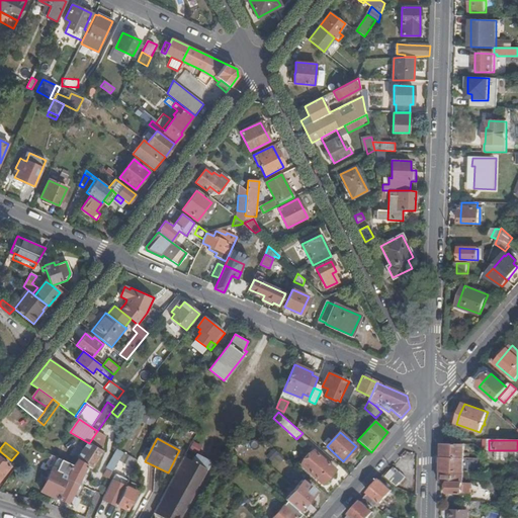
[(89,443),(78,459),(79,459),(87,464),(93,467),(103,451),(89,443)]
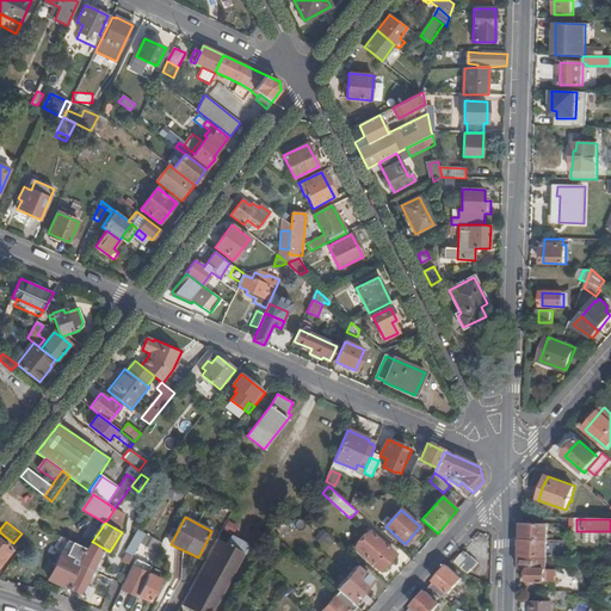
[(548,524),(523,523),(522,541),(548,541),(548,524)]
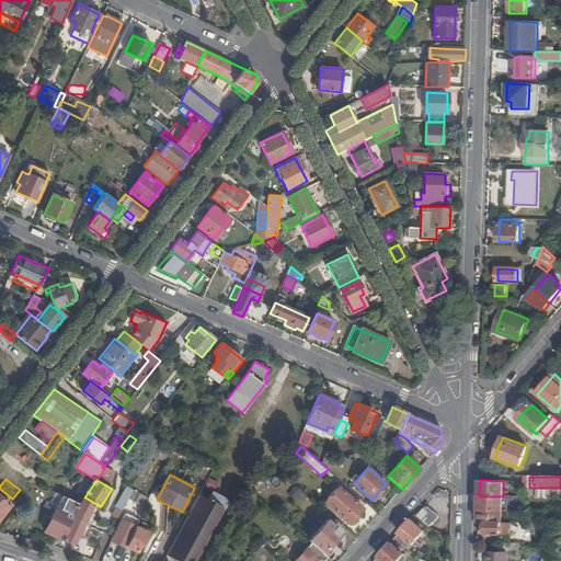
[(299,503),(307,494),(296,485),(288,495),(299,503)]
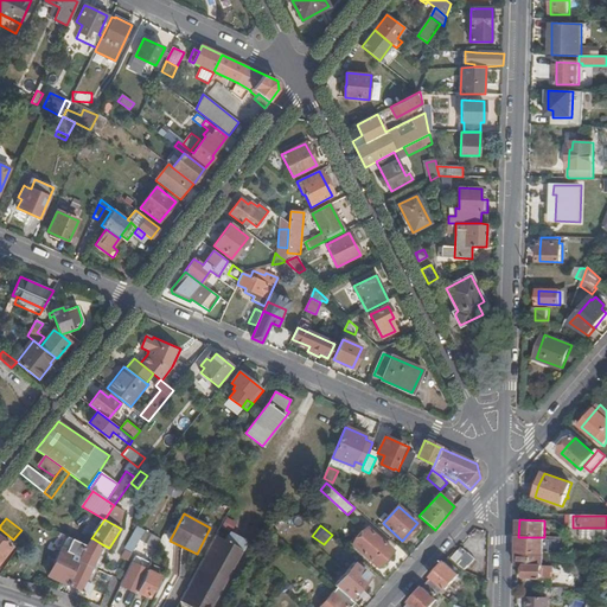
[(138,526),(132,535),(139,540),(140,540),(145,530),(138,526)]
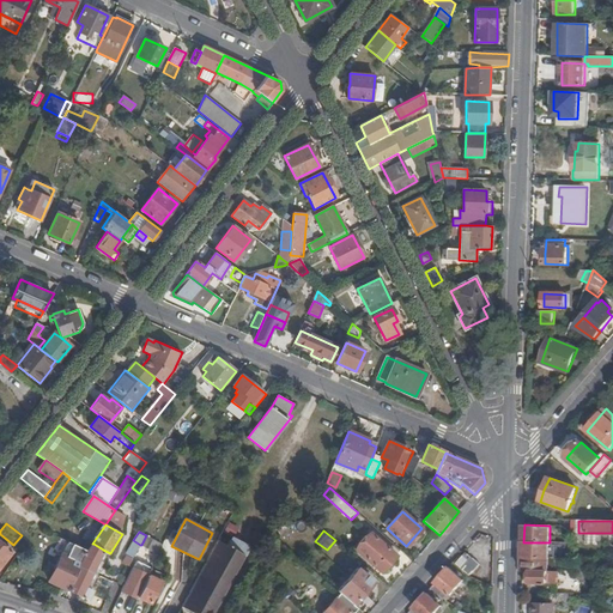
[(382,572),(396,556),(370,533),(356,550),(382,572)]
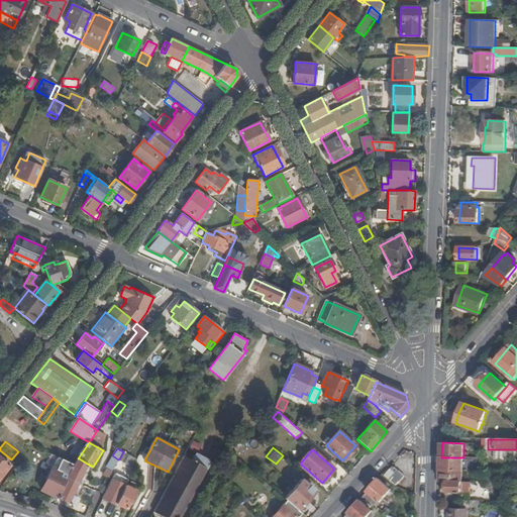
[(192,461),(184,456),(153,513),(161,516),(181,516),(211,463),(196,454),(192,461)]
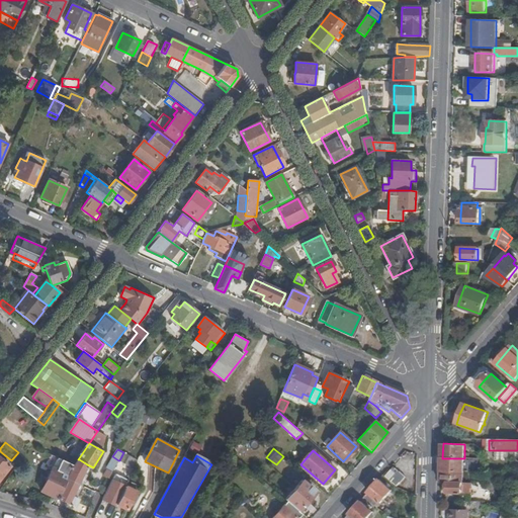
[(118,460),(112,456),(105,468),(107,469),(104,476),(108,479),(114,466),(118,460)]
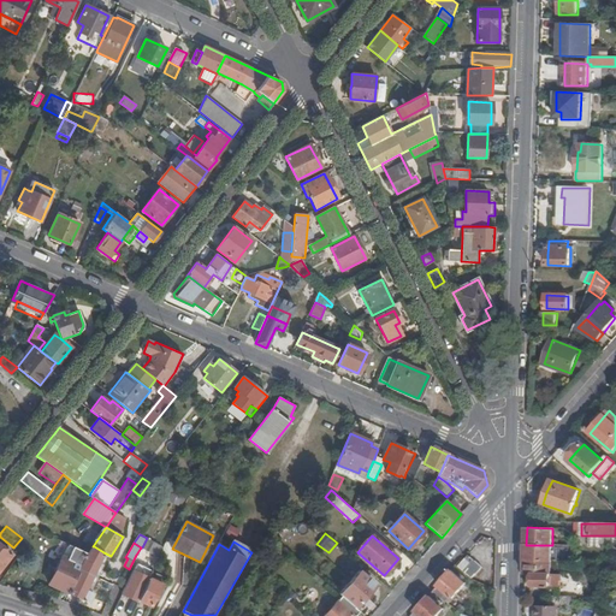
[(88,554),(67,544),(61,556),(81,564),(83,562),(88,554)]
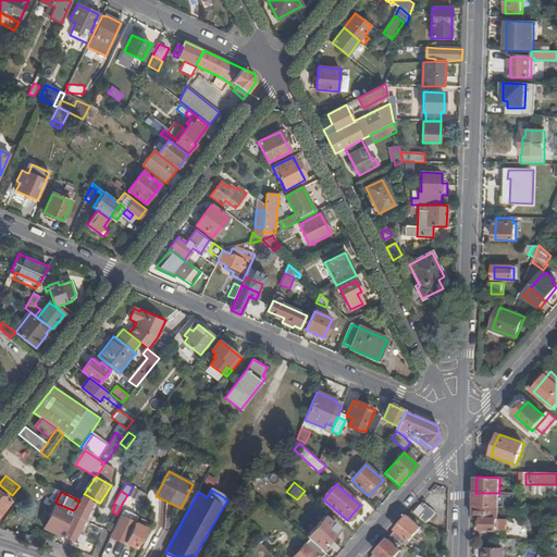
[(0,515),(11,502),(0,493),(0,515)]
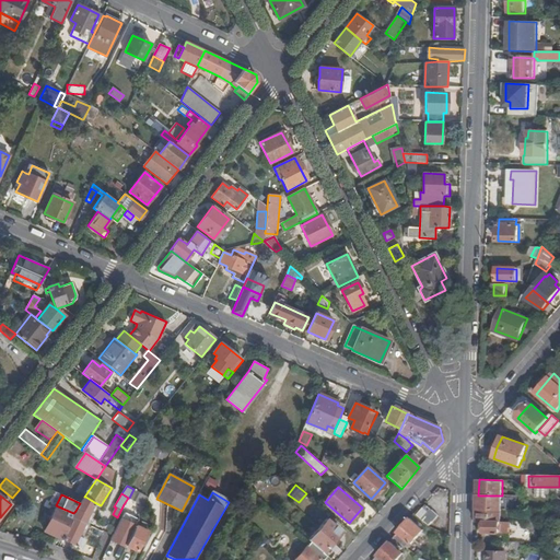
[(502,496),(478,496),(478,510),(502,511),(502,496)]
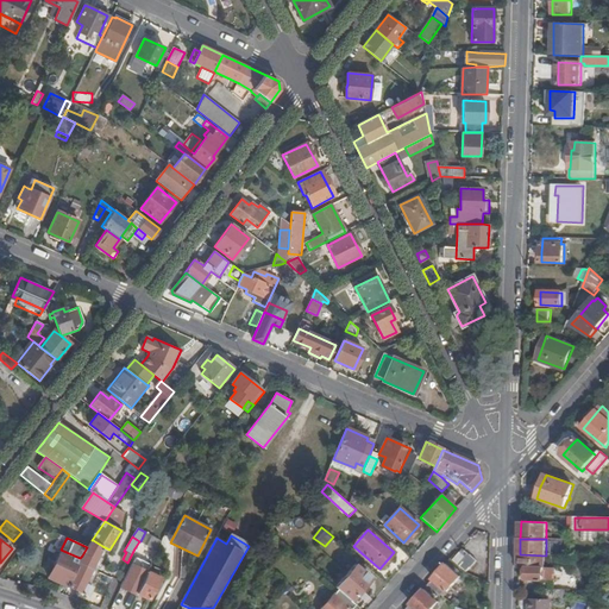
[(93,540),(87,547),(82,556),(80,558),(79,562),(93,569),(99,556),(102,546),(93,540)]
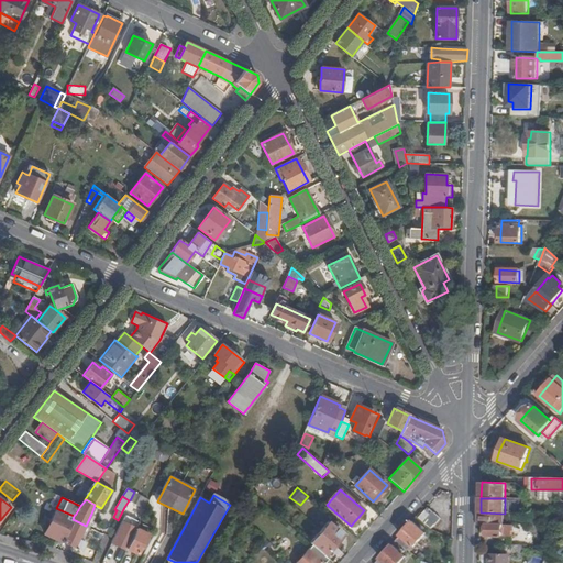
[(130,500),(129,500),(124,507),(130,510),(134,504),(130,500)]
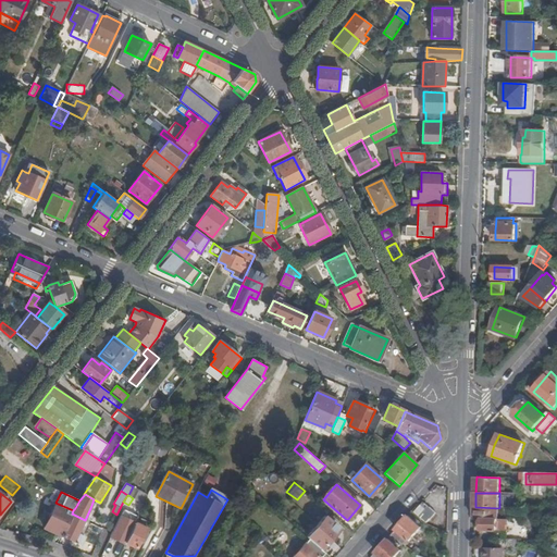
[(140,511),(144,505),(133,498),(128,505),(140,511)]
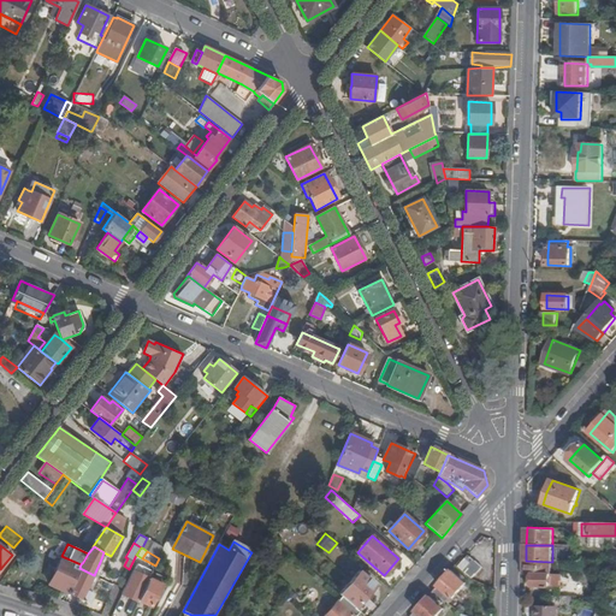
[(81,564),(61,556),(48,584),(67,592),(80,568),(81,564)]
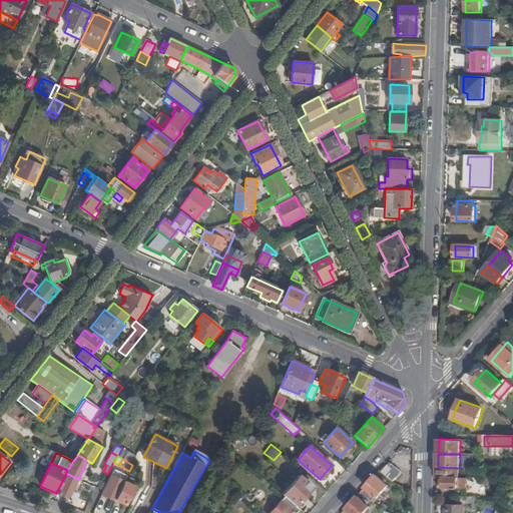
[(391,463),(382,472),(389,478),(398,469),(391,463)]
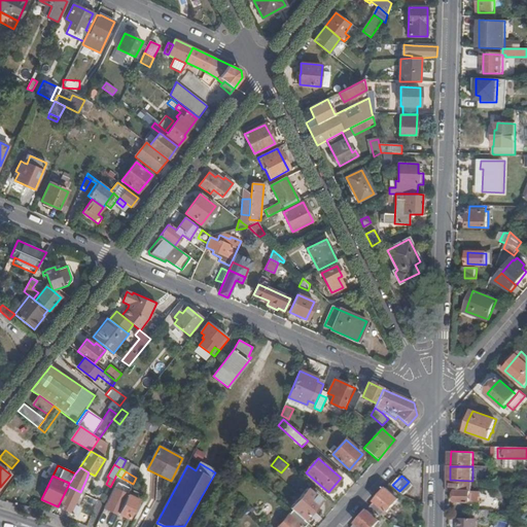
[(472,481),(450,480),(450,492),(454,492),(453,501),(481,502),(481,492),(471,491),(472,481)]
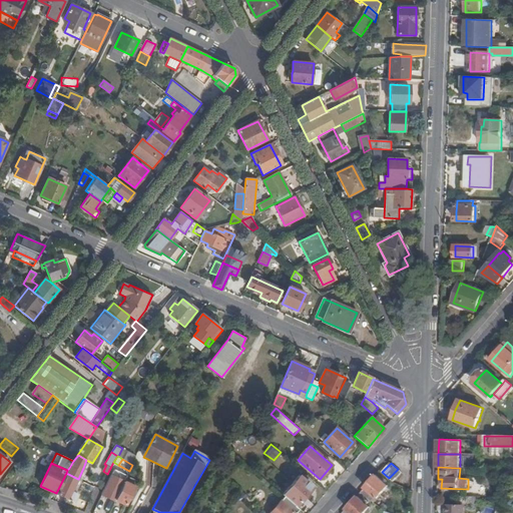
[(88,470),(83,468),(78,479),(82,481),(88,470)]
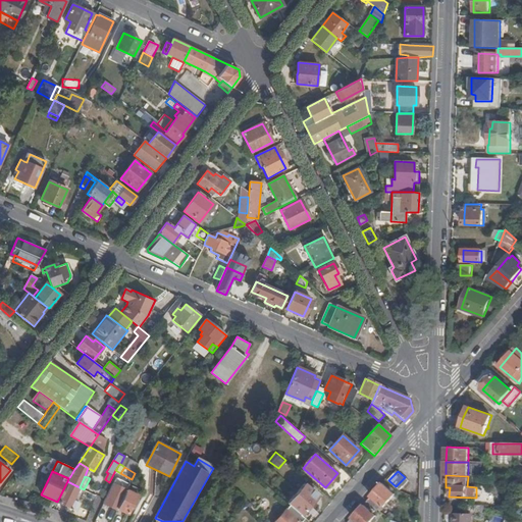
[(402,491),(410,481),(405,477),(396,486),(402,491)]
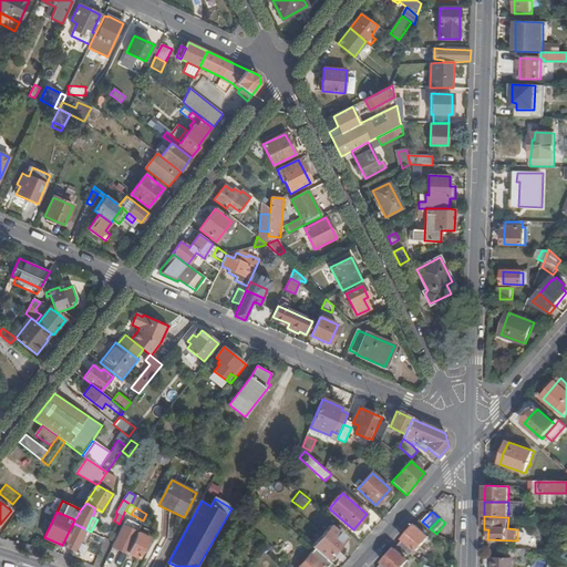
[(123,550),(127,553),(129,552),(137,532),(141,526),(126,519),(113,546),(123,550)]
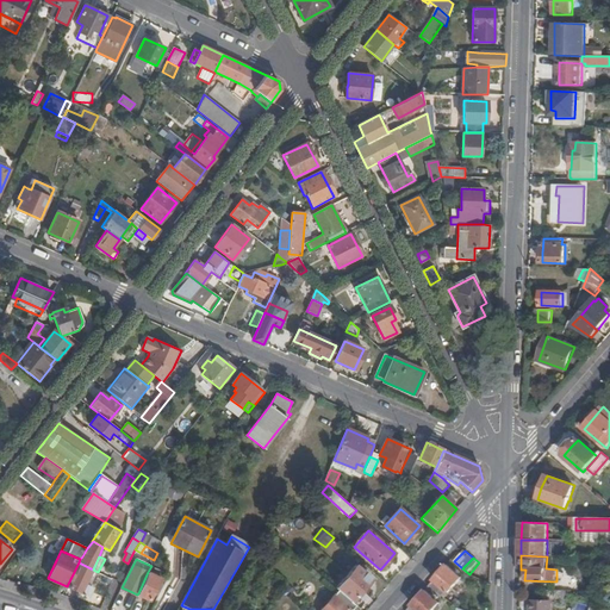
[(79,562),(67,586),(88,597),(93,589),(92,585),(86,583),(93,570),(79,562)]
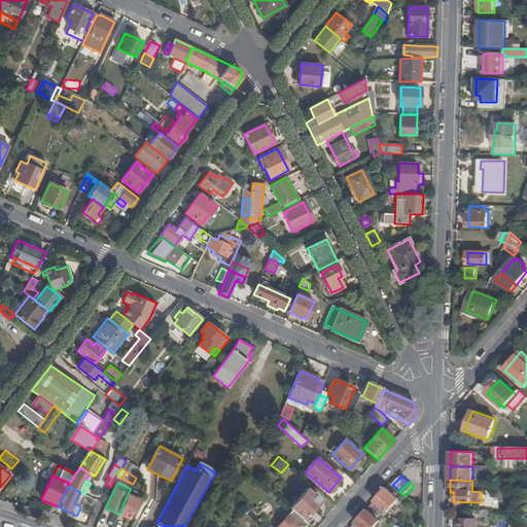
[(406,496),(416,500),(422,493),(414,486),(406,496)]
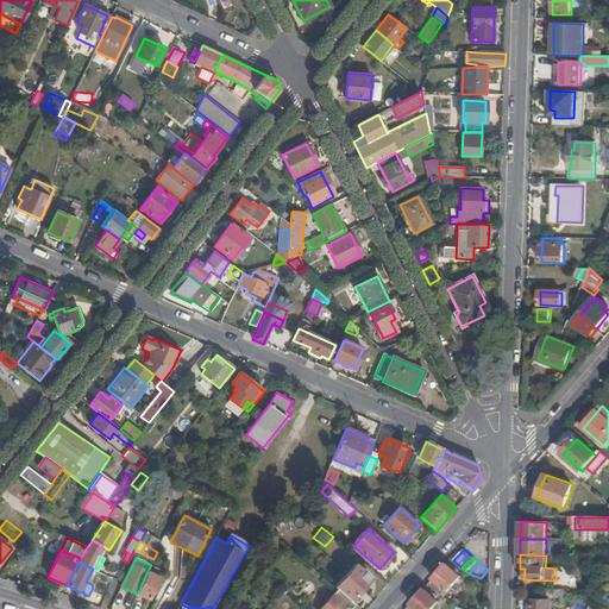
[(338,589),(351,601),(371,578),(356,564),(336,586),(338,589)]
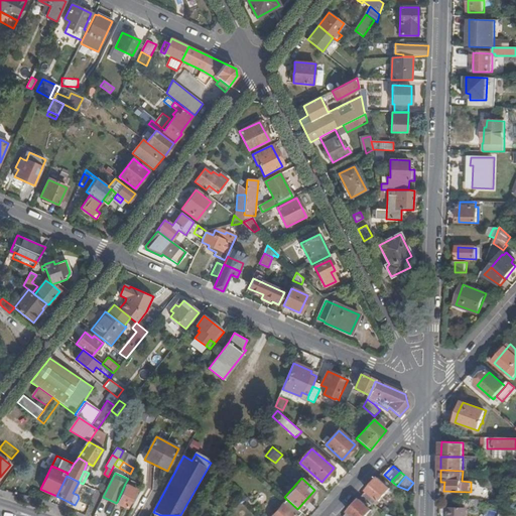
[(391,489),(379,478),(363,495),(374,504),(378,500),(380,501),(391,489)]
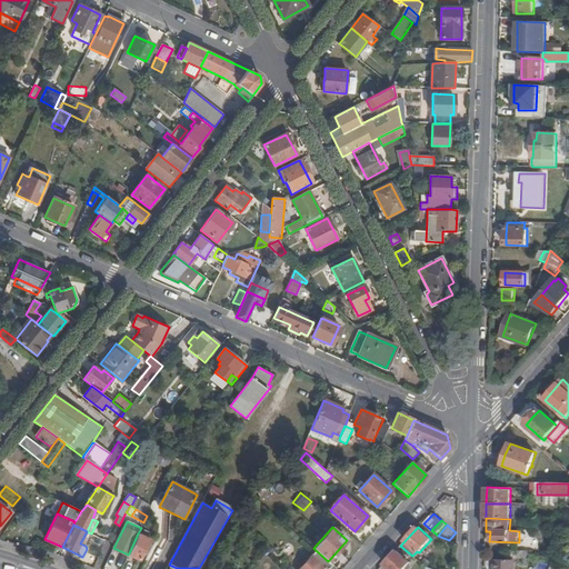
[(80,543),(86,546),(91,533),(87,531),(80,543)]
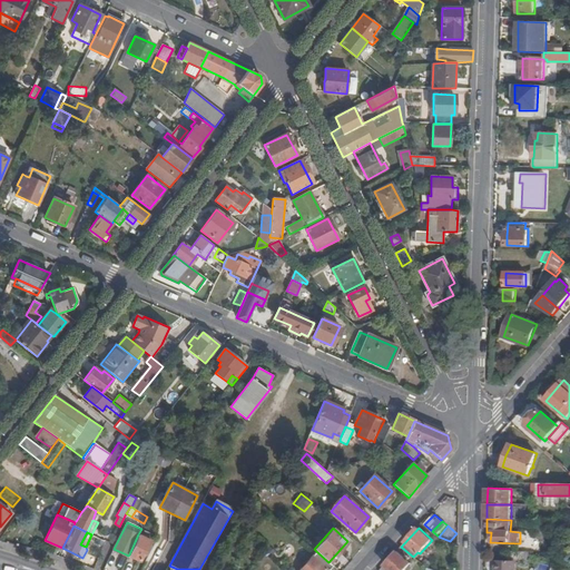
[(138,534),(129,554),(139,560),(144,551),(148,553),(154,541),(138,534)]
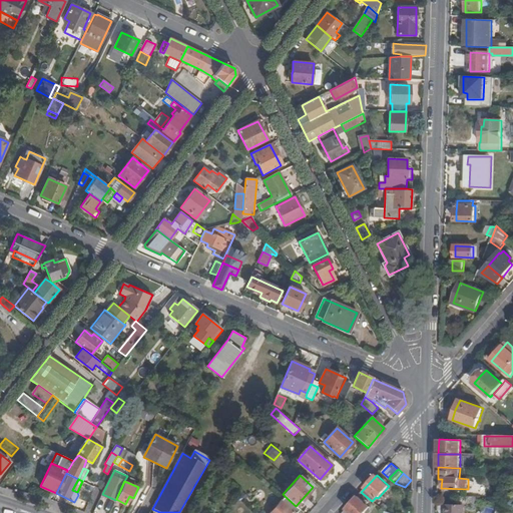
[(270,512),(293,512),(294,512),(295,512),(296,512),(300,509),(296,506),(285,496),(270,512)]
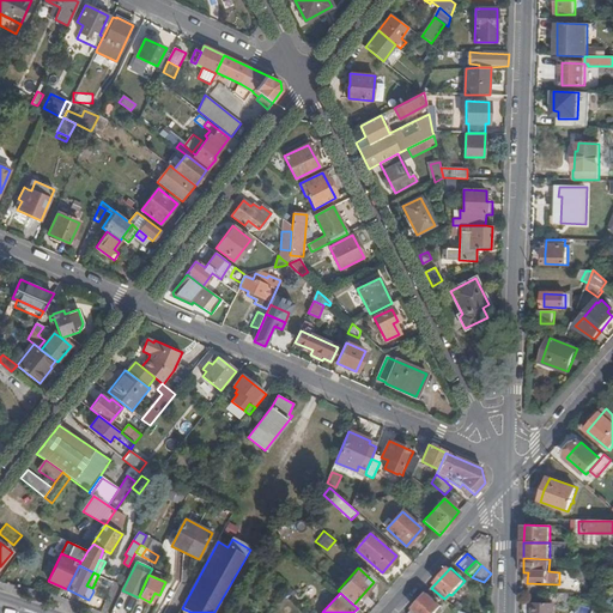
[(436,612),(443,606),(428,593),(410,612),(436,612)]
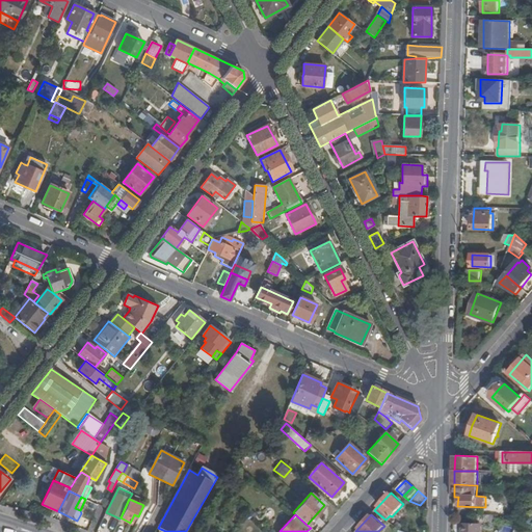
[(476,515),(476,524),(481,524),(491,524),(491,515),(476,515)]
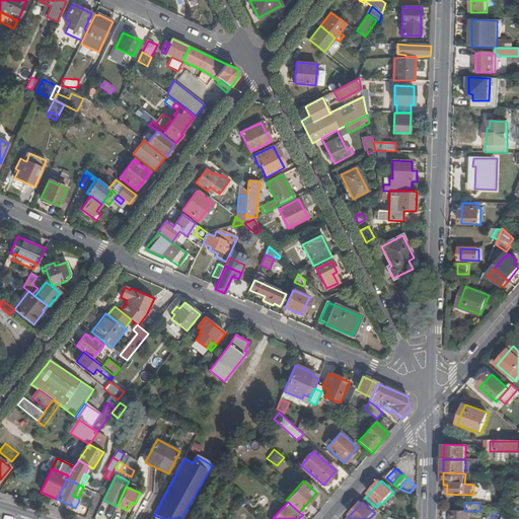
[(393,513),(388,509),(385,513),(390,517),(393,513)]
